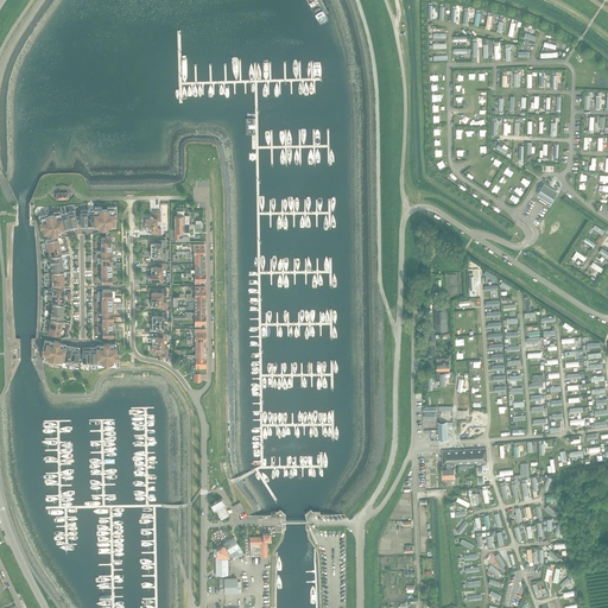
[(505,16),(501,24),(510,26),(512,18),(505,16)]
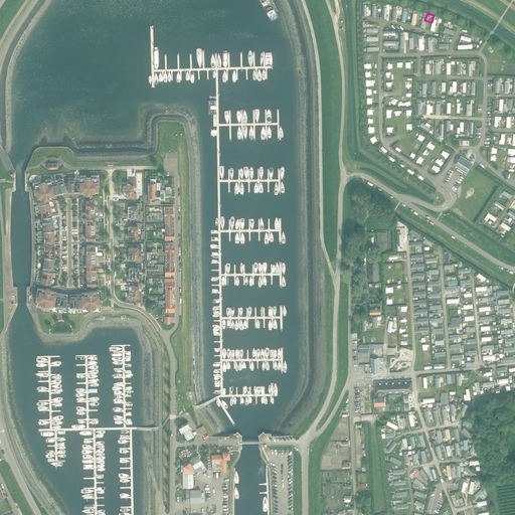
[(430,145),(425,150),(431,154),(435,149),(430,145)]
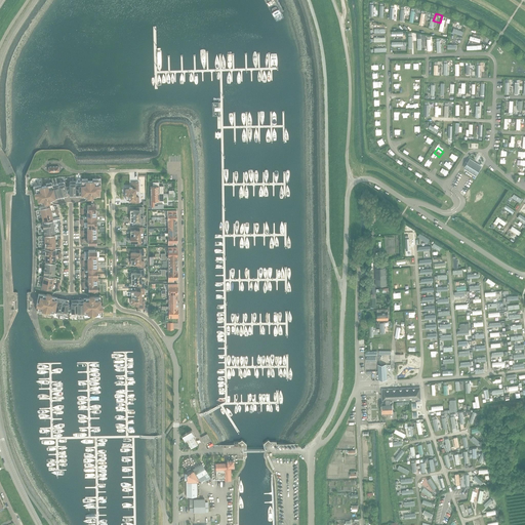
[(476,174),(481,166),(470,159),(465,168),(476,174)]
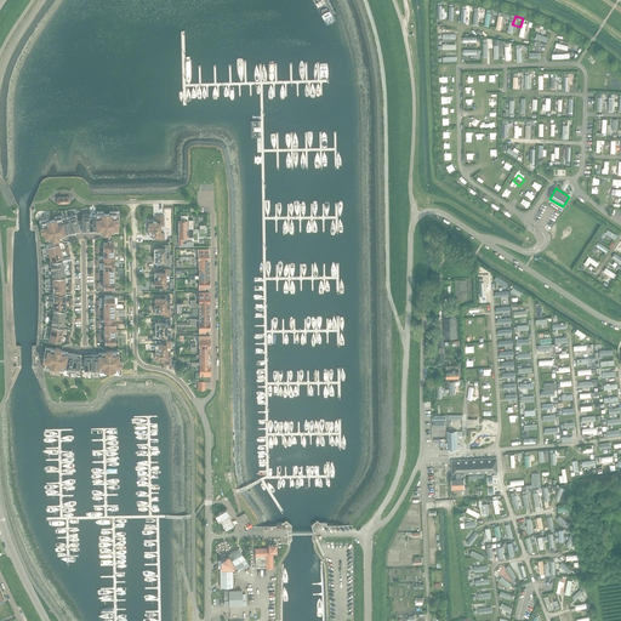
[(97,211),(97,233),(104,232),(104,233),(104,234),(109,233),(110,233),(110,232),(117,232),(117,223),(119,223),(119,211),(109,211),(109,214),(103,214),(103,211),(97,211)]
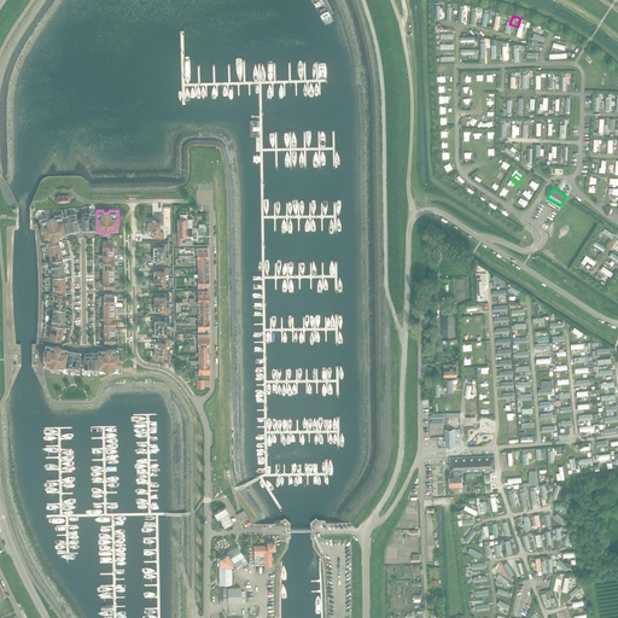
[(58,237),(65,234),(60,214),(54,216),(54,219),(48,220),(48,217),(39,219),(41,231),(44,231),(46,239),(53,238),(53,239),(58,238),(59,237),(58,237)]
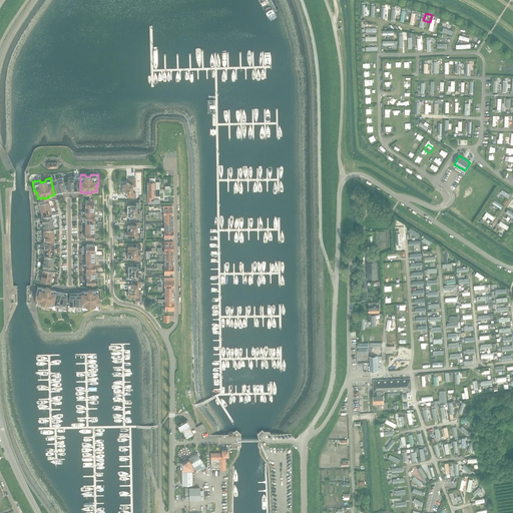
[(60,193),(57,178),(51,180),(50,177),(54,194),(60,193)]
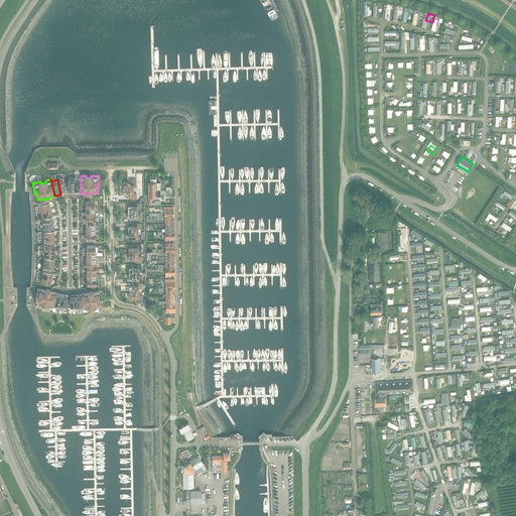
[(57,179),(60,195),(67,192),(63,178),(57,179)]
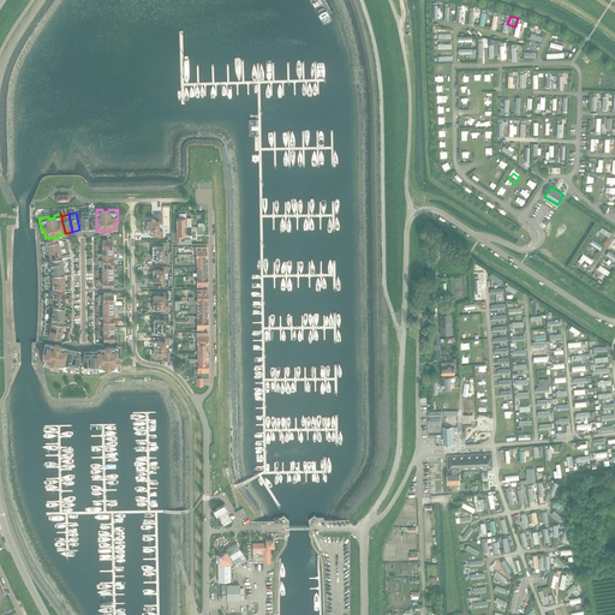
[(148,227),(159,227),(159,224),(162,224),(162,213),(159,213),(159,215),(155,215),(155,219),(151,219),(151,220),(145,220),(145,224),(148,225),(148,227)]
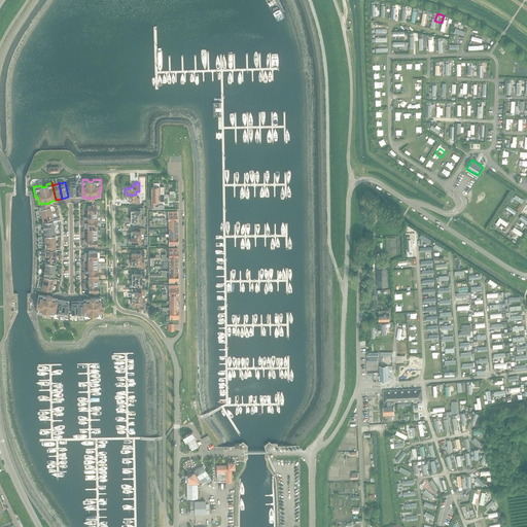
[(153,186),(151,186),(151,195),(160,195),(164,195),(164,186),(160,186),(160,183),(153,183),(153,186)]
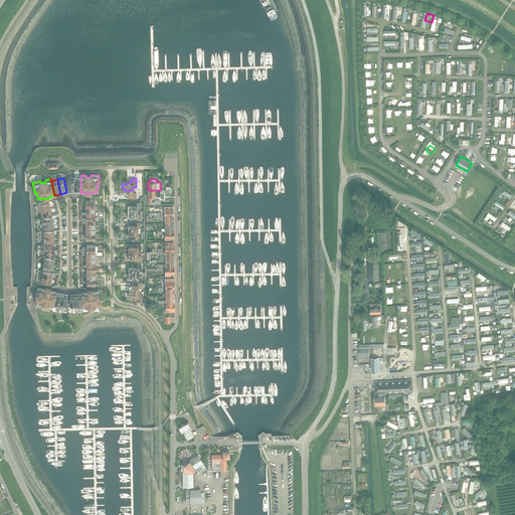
[(133,190),(124,190),(124,196),(130,196),(130,199),(136,198),(136,193),(133,193),(133,190)]
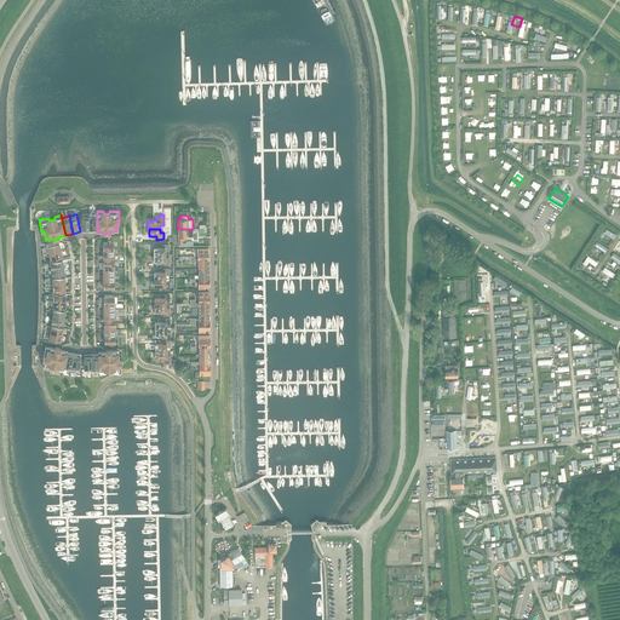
[(188,229),(178,229),(178,237),(178,245),(179,245),(179,247),(187,246),(187,244),(182,244),(182,237),(188,237),(193,237),(193,229),(188,229)]
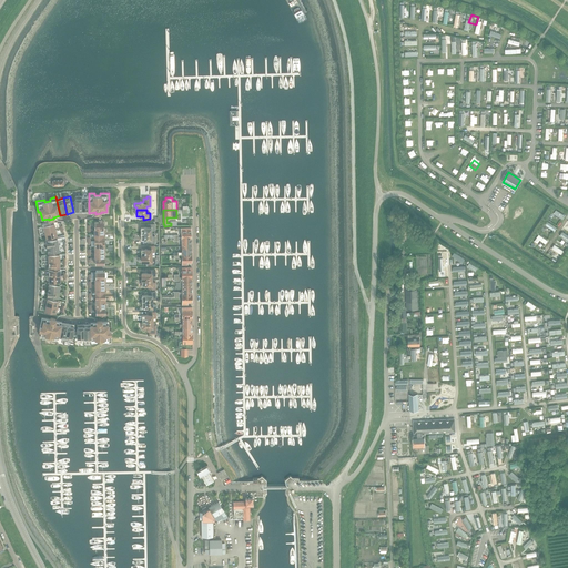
[(141,233),(151,233),(151,230),(154,230),(154,224),(148,224),(148,227),(141,227),(141,233)]
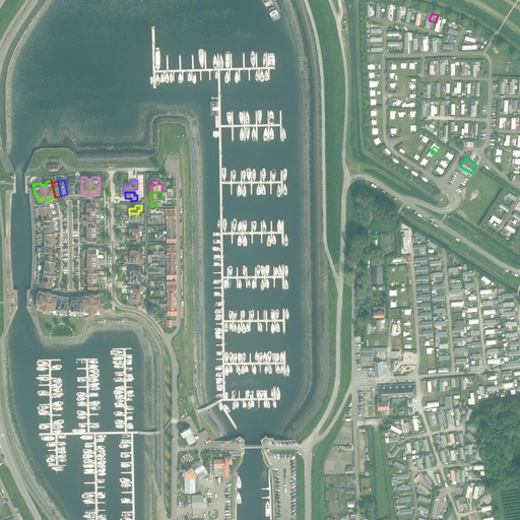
[(167,217),(175,217),(175,208),(166,208),(167,217)]
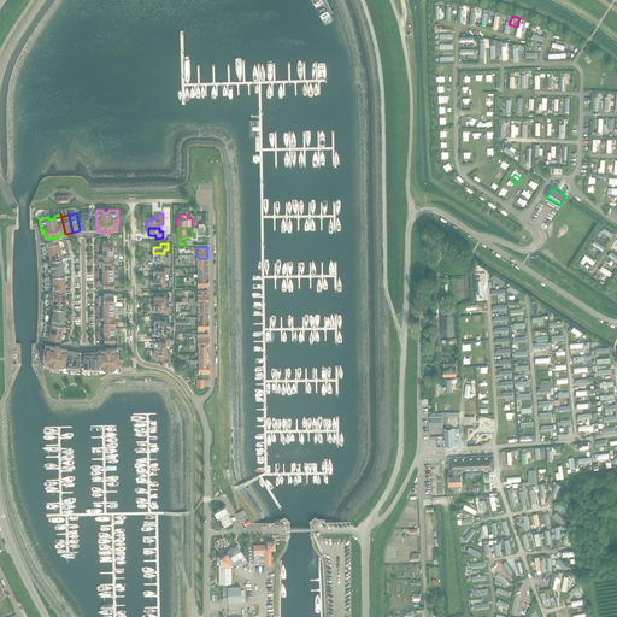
[(164,253),(153,253),(153,260),(160,260),(160,264),(169,263),(168,257),(164,257),(164,253)]
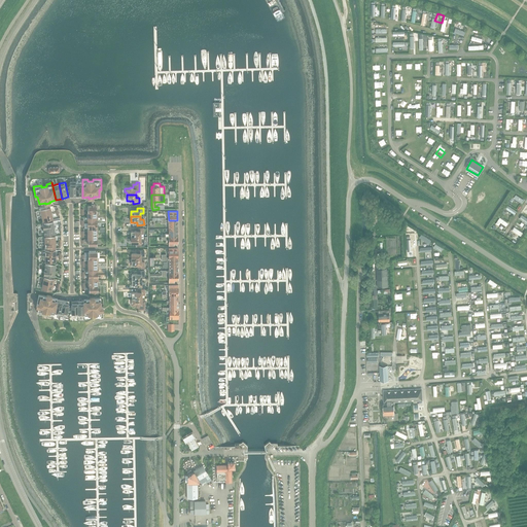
[(173,227),(177,227),(177,220),(169,220),(169,230),(173,230),(173,227)]
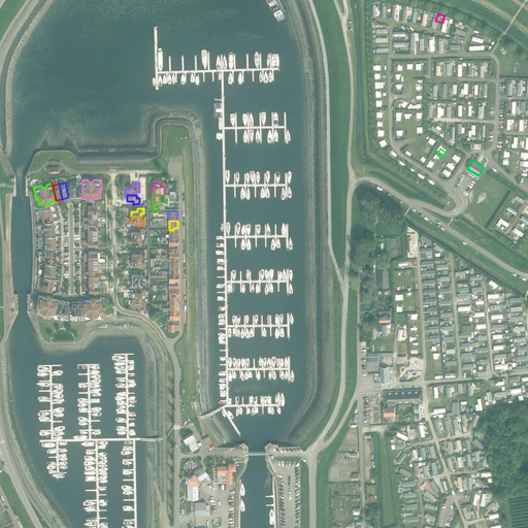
[(169,237),(177,237),(177,228),(173,228),(173,230),(169,230),(169,234),(162,234),(162,237),(166,237),(166,236),(169,236),(169,237)]
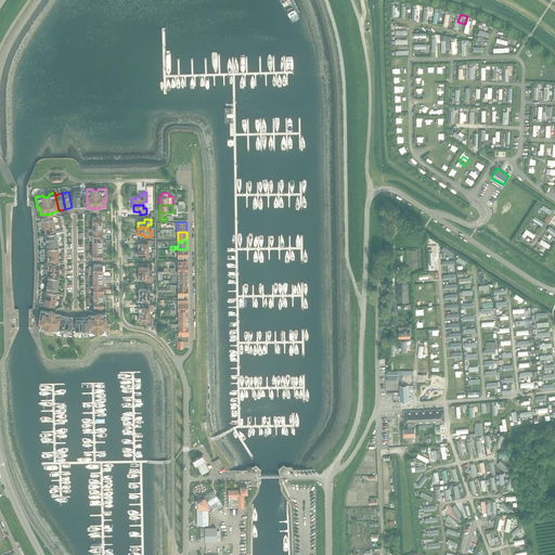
[(138,249),(149,249),(149,246),(152,246),(152,241),(144,241),(144,244),(138,244),(138,249)]
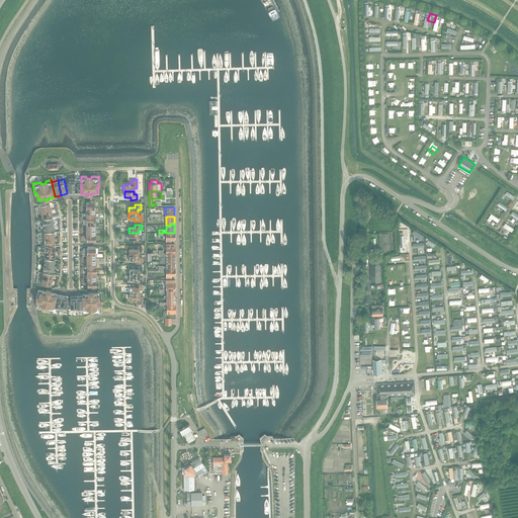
[(139,233),(128,233),(128,239),(135,238),(135,241),(142,241),(142,236),(139,236),(139,233)]
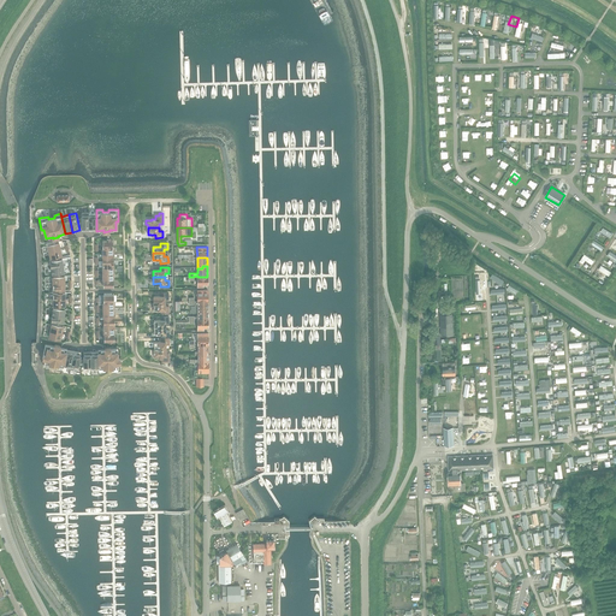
[(207,277),(197,277),(197,288),(203,288),(203,284),(208,284),(207,277)]
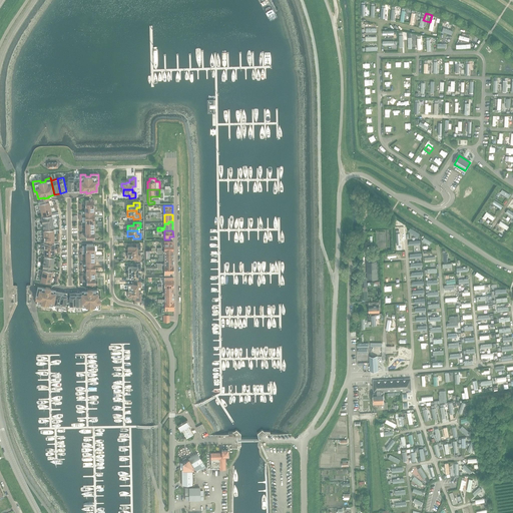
[(164,250),(173,250),(173,241),(164,241),(164,250)]
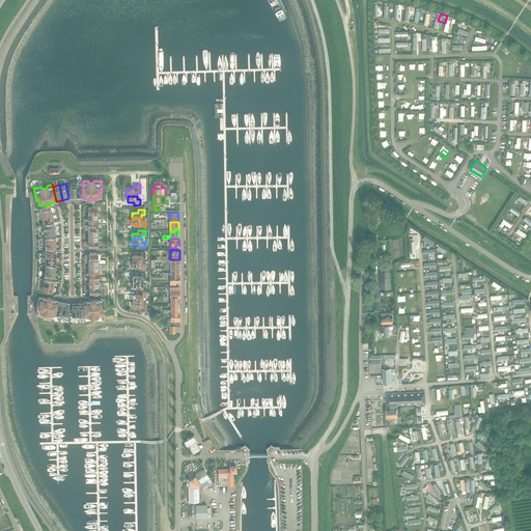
[(132,261),(142,261),(142,258),(145,258),(145,252),(138,252),(138,255),(132,255),(132,261)]
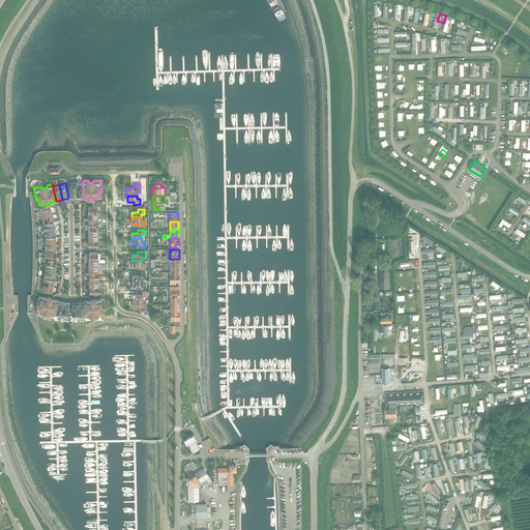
[(175,265),(179,265),(179,259),(170,259),(167,259),(163,259),(163,262),(167,262),(170,262),(170,267),(170,268),(175,268),(175,265)]
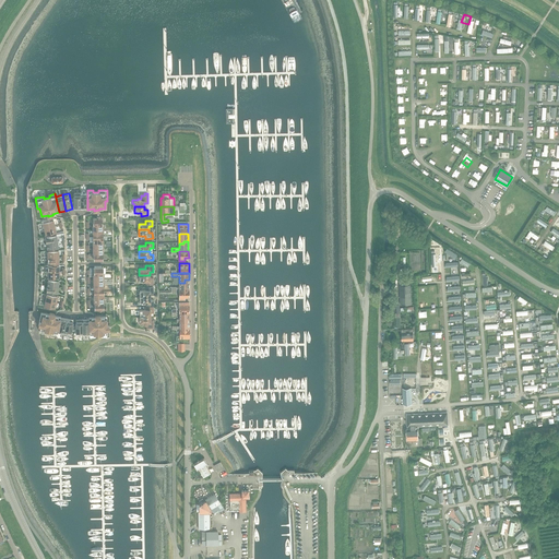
[(150,275),(139,275),(140,281),(146,281),(146,284),(153,284),(153,277),(150,278),(150,275)]
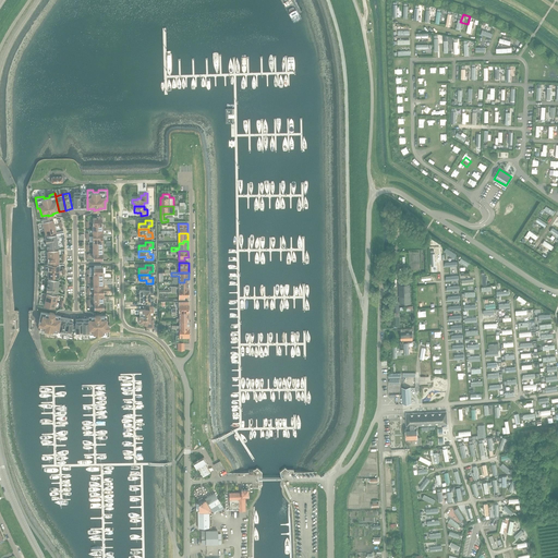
[(399,304),(411,304),(410,278),(399,278),(399,304)]
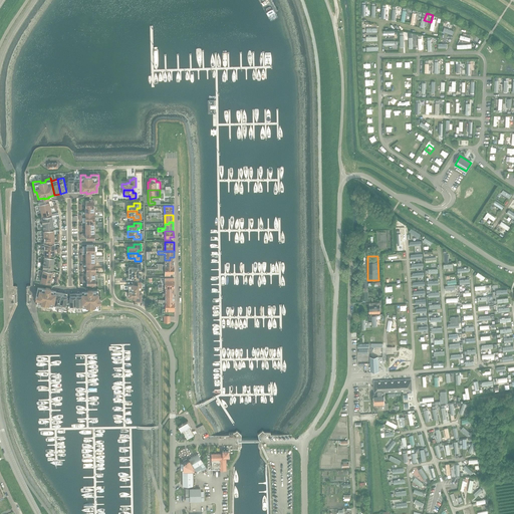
[(158,267),(162,267),(165,267),(174,266),(174,257),(170,257),(170,260),(165,260),(165,261),(165,264),(162,264),(158,264),(158,267)]
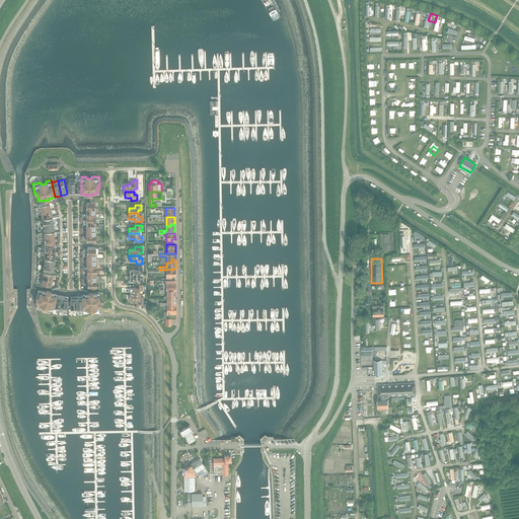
[(471,261),(469,267),(478,271),(479,268),(476,267),(477,265),(471,261)]
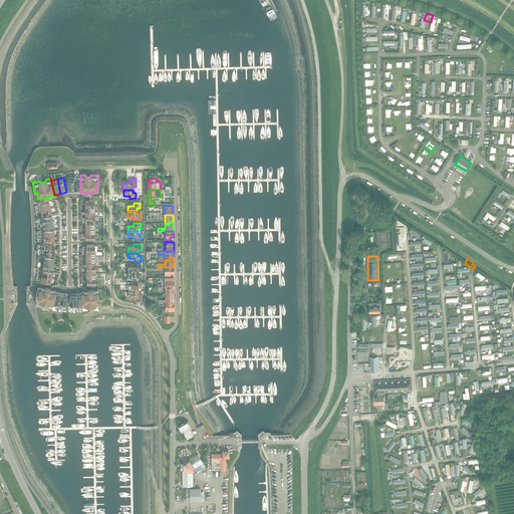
[(129,272),(138,272),(138,269),(141,269),(141,264),(135,264),(135,267),(129,267),(129,272)]
